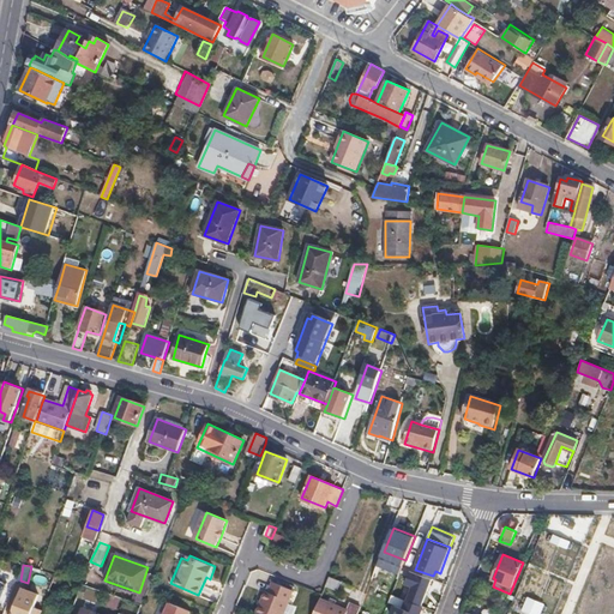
[(408,601),(422,606),(433,579),(411,571),(401,597),(408,601)]
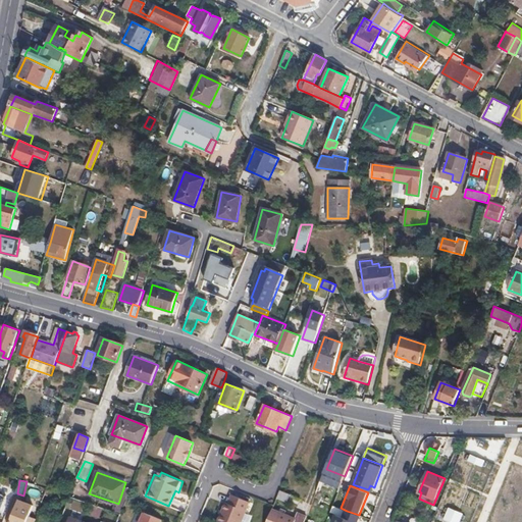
[(277,498),(286,502),(290,494),(280,490),(277,498)]
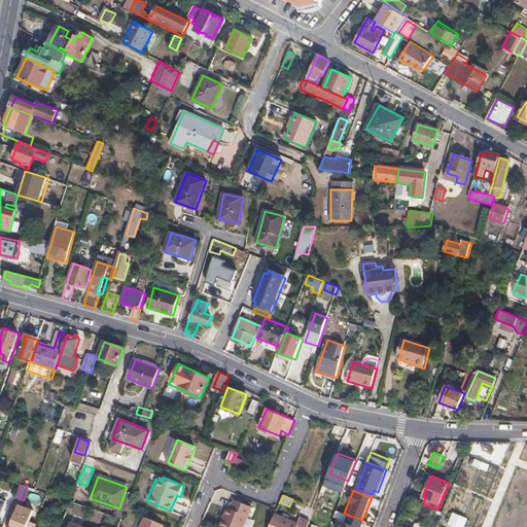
[(230,507),(220,526),(223,526),(244,526),(252,507),(236,499),(232,508),(230,507)]
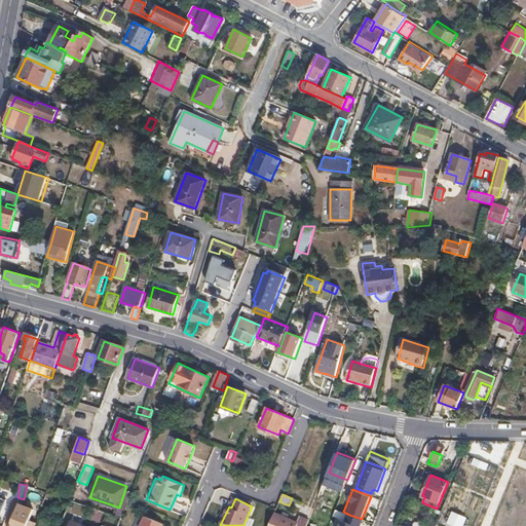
[(34,525),(36,522),(30,519),(33,509),(19,503),(9,525),(34,525)]
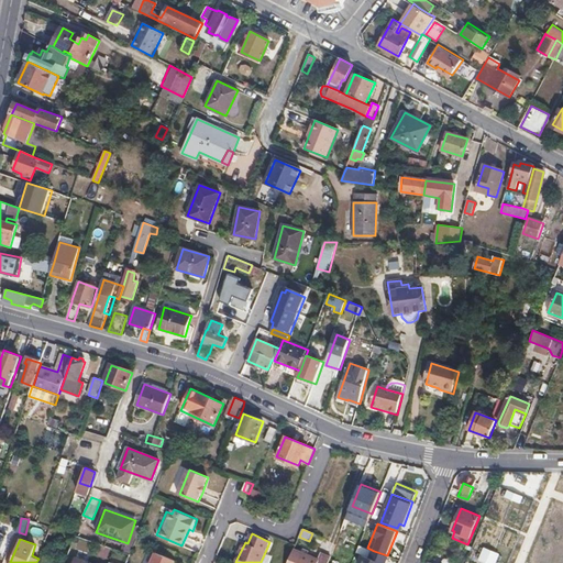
[(311,556),(294,550),(288,562),(308,562),(309,561),(311,556)]
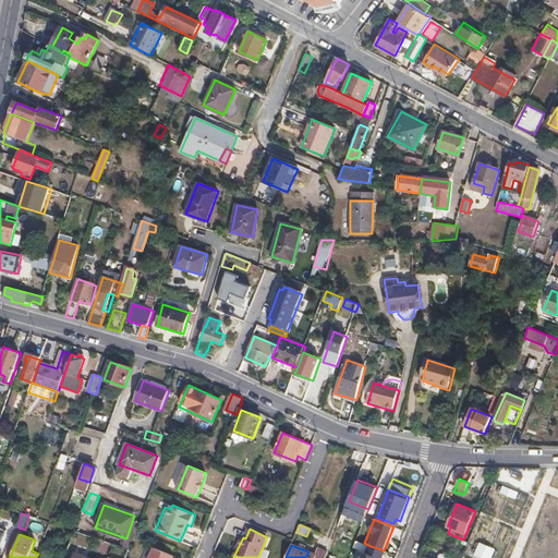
[(371,546),(367,555),(376,557),(381,557),(385,552),(384,550),(371,546)]
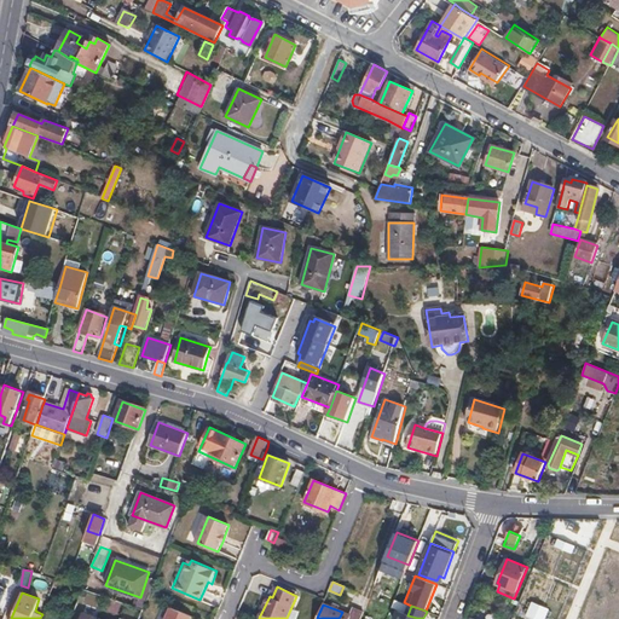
[(352,615),(342,612),(340,617),(339,618),(362,618),(365,612),(354,607),(352,615)]
